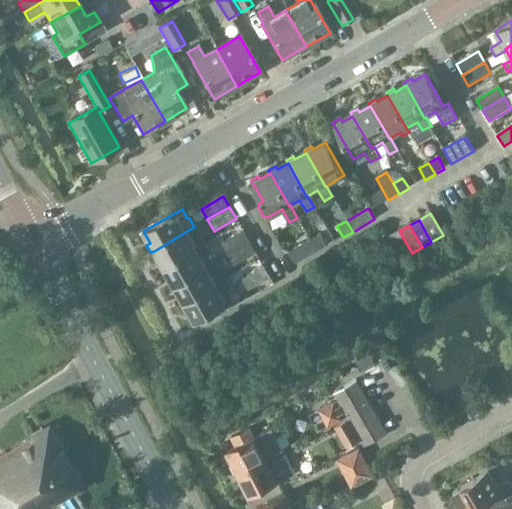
[(160,269),(164,267),(197,249),(187,231),(154,251),(160,261),(157,263),(160,269)]
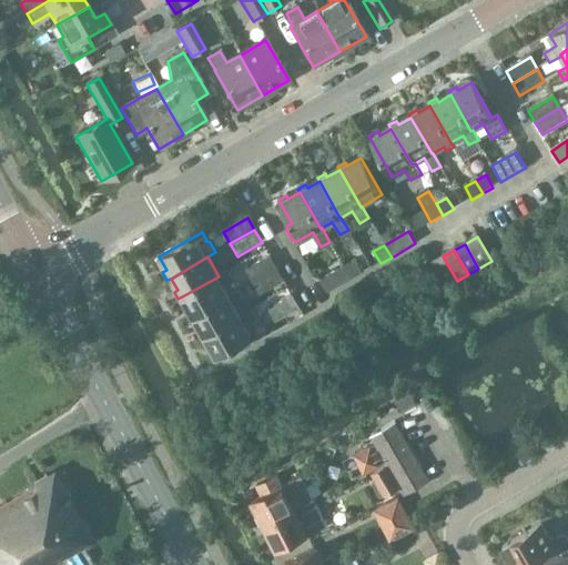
[(252,283),(277,269),(271,256),(245,271),(252,283)]
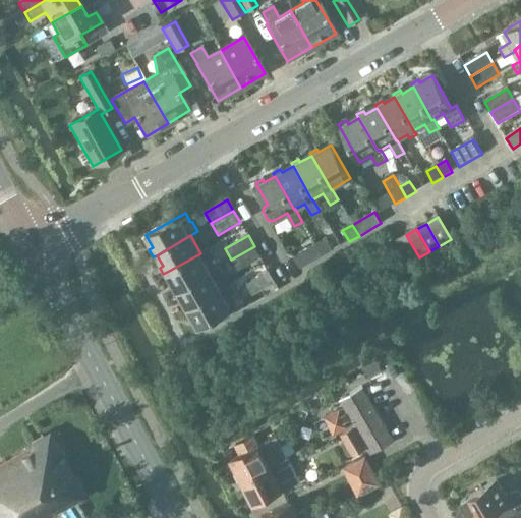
[(409,264),(419,257),(406,235),(396,241),(409,264)]
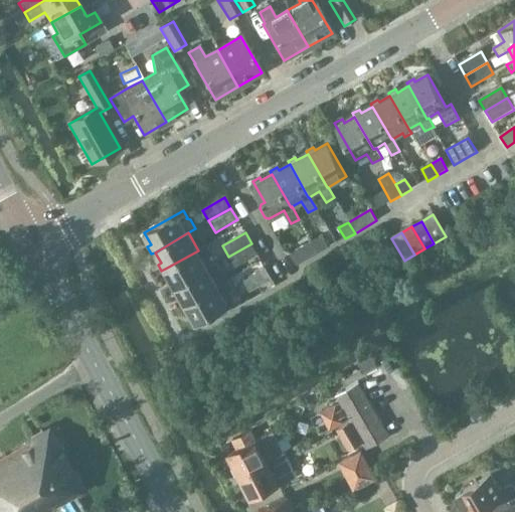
[(312,242),(319,253),(328,248),(322,236),(312,242)]
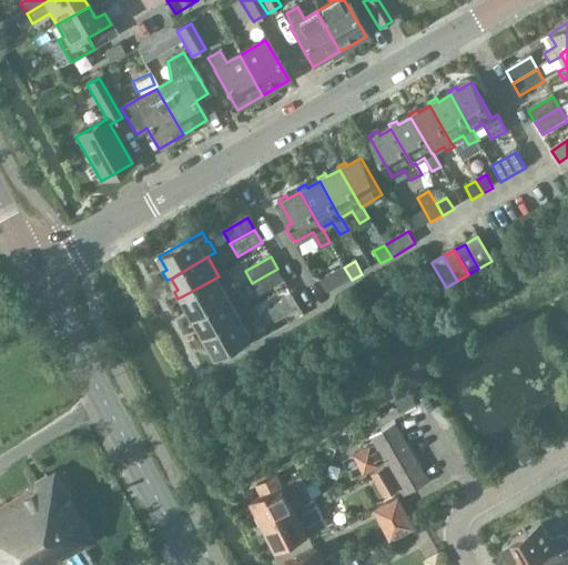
[(327,293),(352,280),(344,268),(321,281),(327,293)]
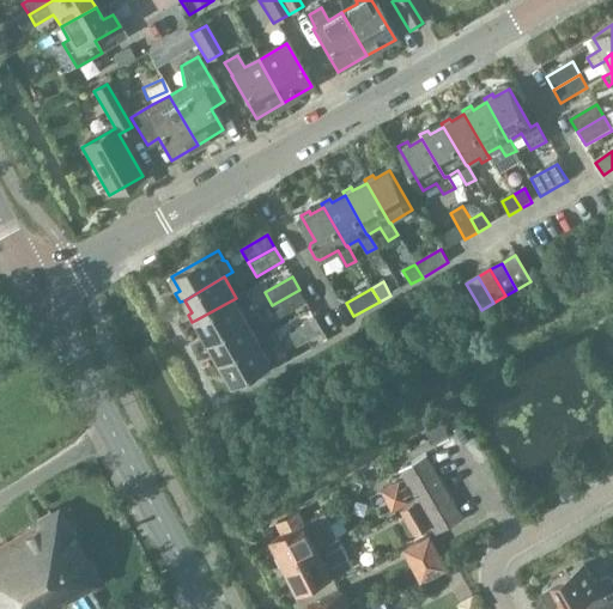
[(299,290),(272,305),(280,318),(307,303),(299,290)]
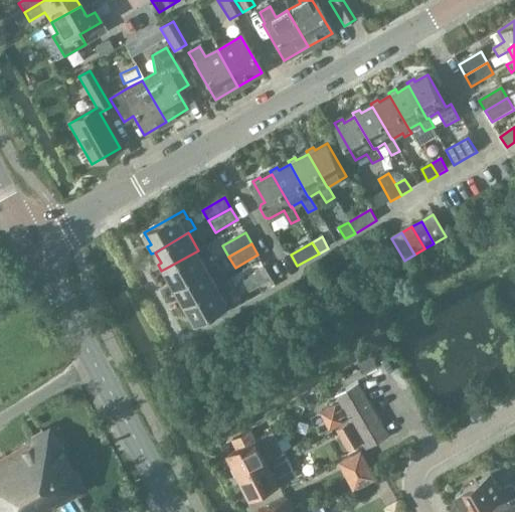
[(172,290),(175,288),(208,269),(203,260),(211,254),(206,245),(198,250),(165,269),(171,281),(168,283),(172,290)]
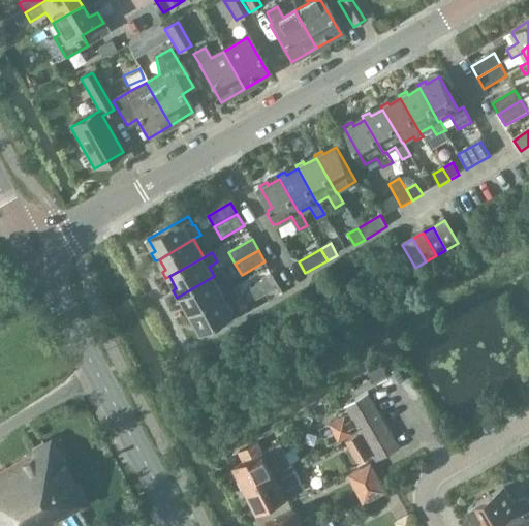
[(225,295),(224,295),(219,284),(226,280),(221,271),(214,276),(180,296),(186,307),(183,309),(188,316),(191,314),(225,295)]
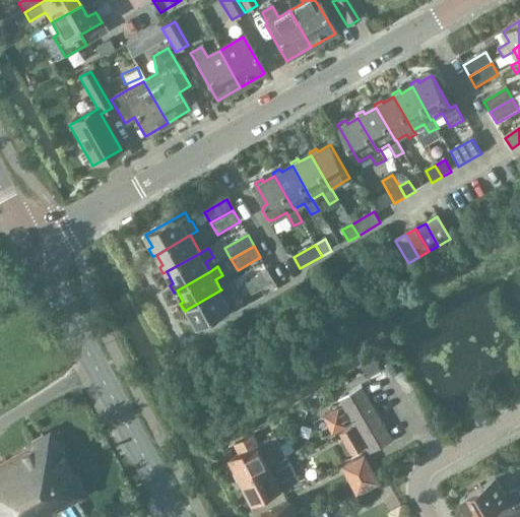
[(275,282),(268,271),(246,284),(253,296),(275,282)]
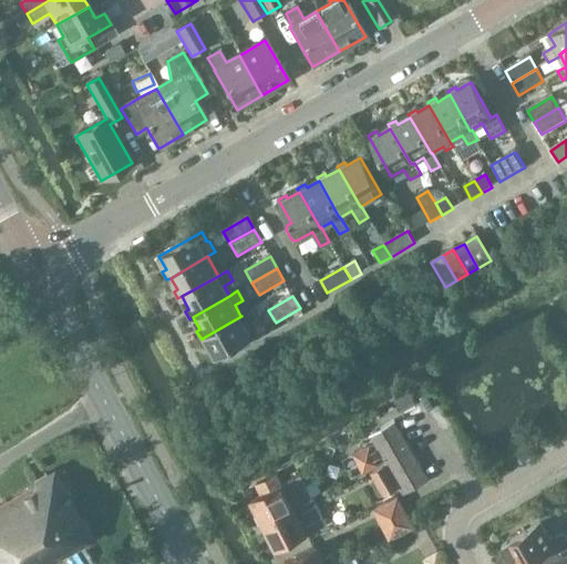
[(241,316),(205,337),(212,349),(208,351),(212,358),(235,346),(237,349),(243,351),(251,346),(253,341),(250,337),(253,335),(246,324),(258,317),(254,308),(240,316),(241,316)]
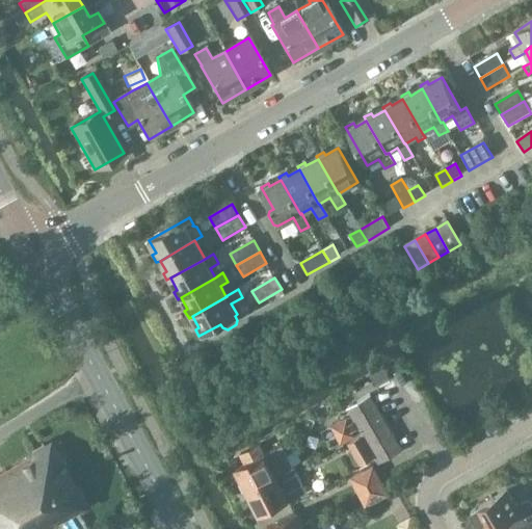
[(354,421),(377,408),(370,397),(348,410),(354,421)]
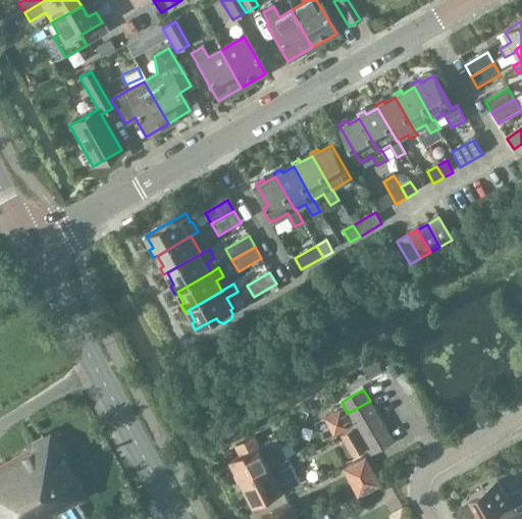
[(354,424),(376,411),(370,401),(348,413),(354,424)]
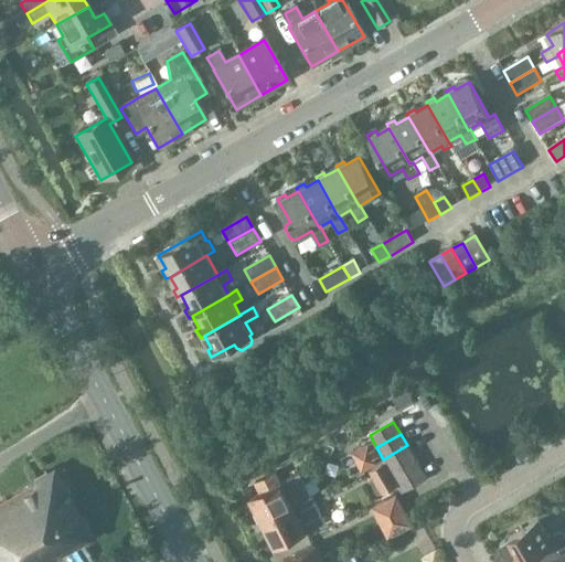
[(390,470),(414,457),(407,445),(383,459),(390,470)]
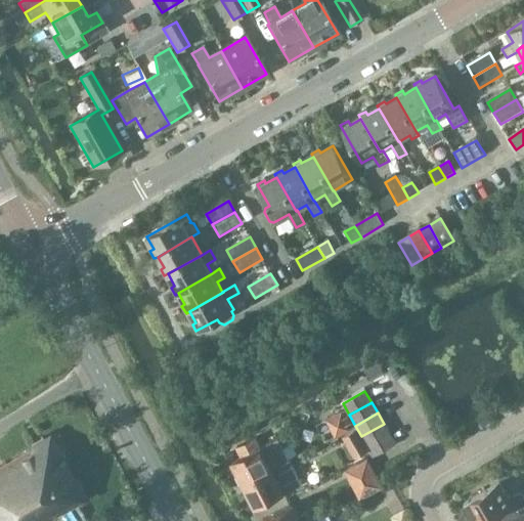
[(367,447),(390,434),(384,424),(361,436),(367,447)]
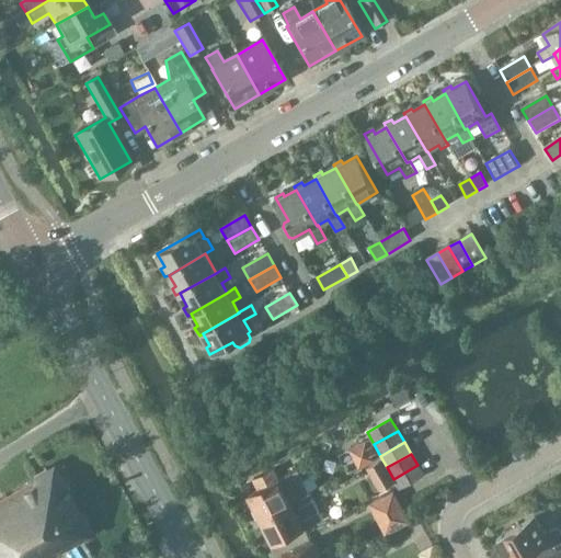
[(418,465),(393,479),(400,490),(424,477),(418,465)]
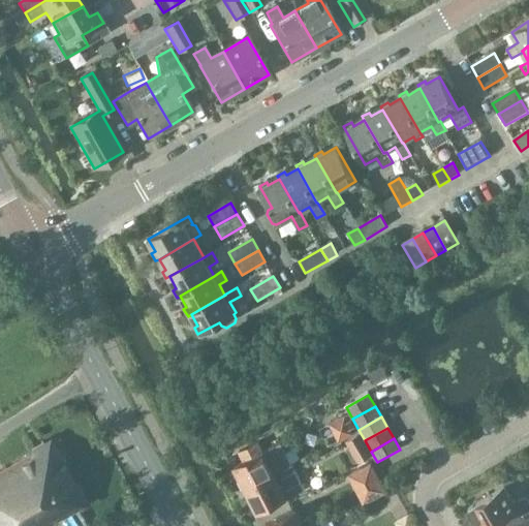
[(50,443),(0,473),(0,525),(51,525),(87,505),(50,443)]
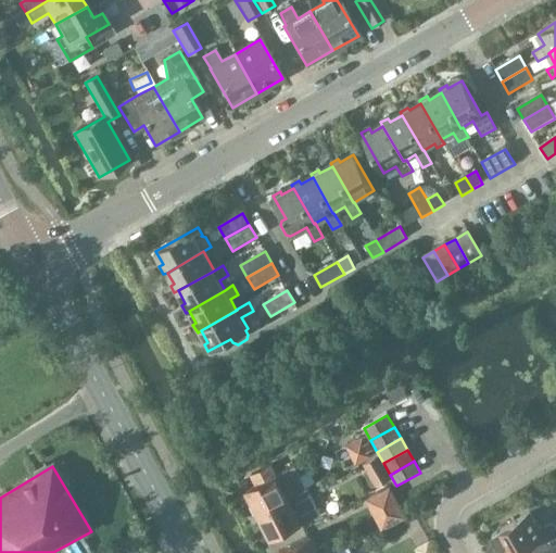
[(248,491),(260,515),(289,500),(308,490),(297,467),(277,476),(248,491)]
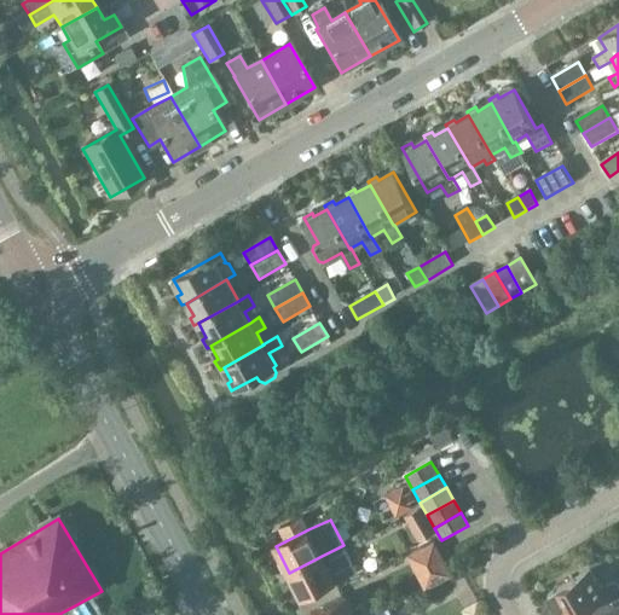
[(435,540),(405,553),(422,590),(452,575),(435,540)]
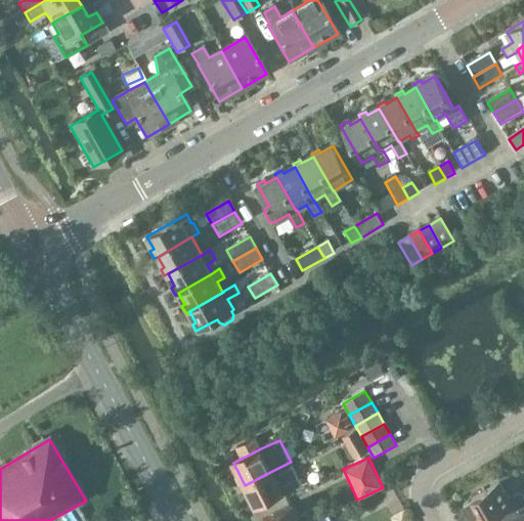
[(272,471),(245,485),(256,508),(284,493),(301,484),(297,475),(279,484),(272,471)]
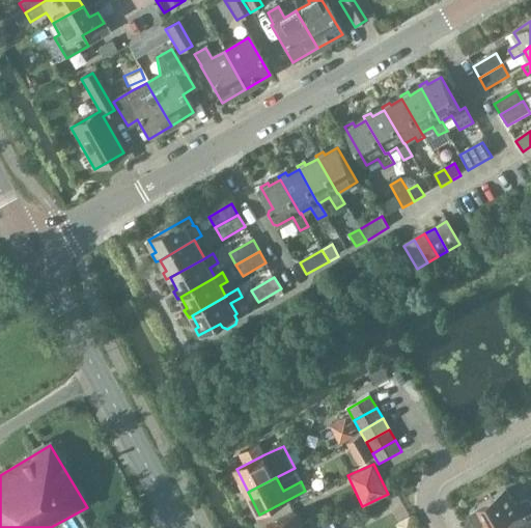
[(523,527),(530,523),(530,504),(529,501),(514,505),(506,492),(470,512),(478,526),(475,527),(497,527),(509,521),(513,527),(523,527)]
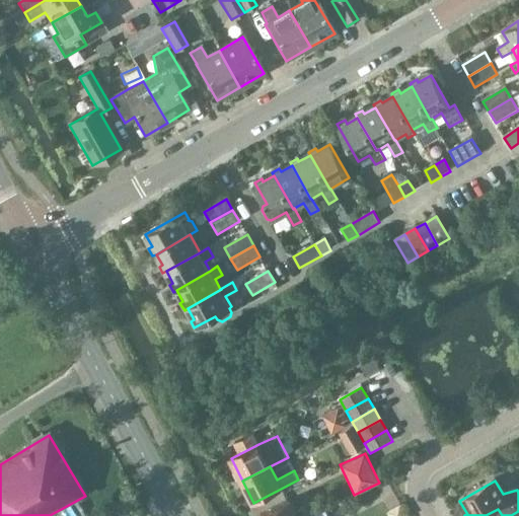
[(305,515),(302,509),(296,512),(290,502),(265,515),(305,515)]
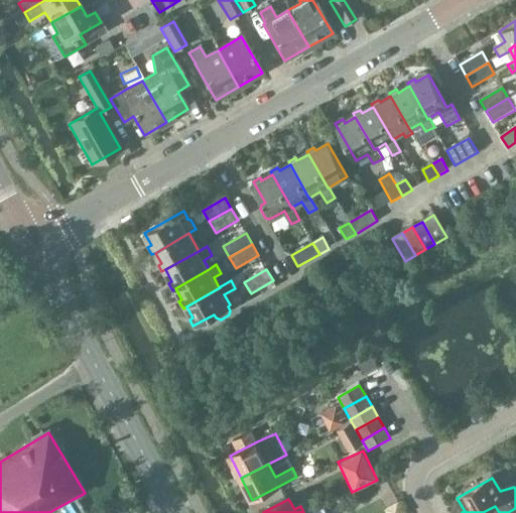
[(384,510),(385,512),(403,512),(398,502),(384,510)]
